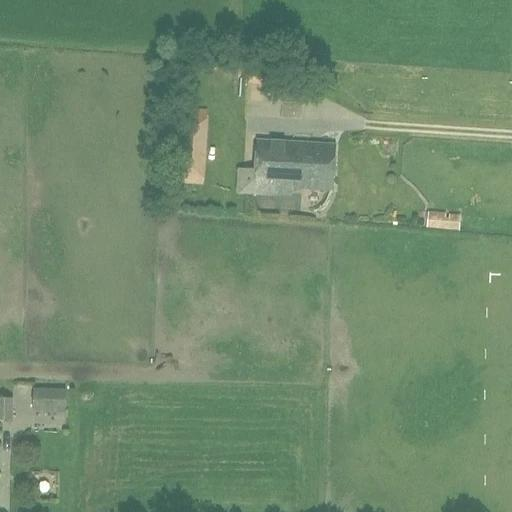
[(179,130),(177,170),(176,184),(202,185),(205,131),(179,130)]
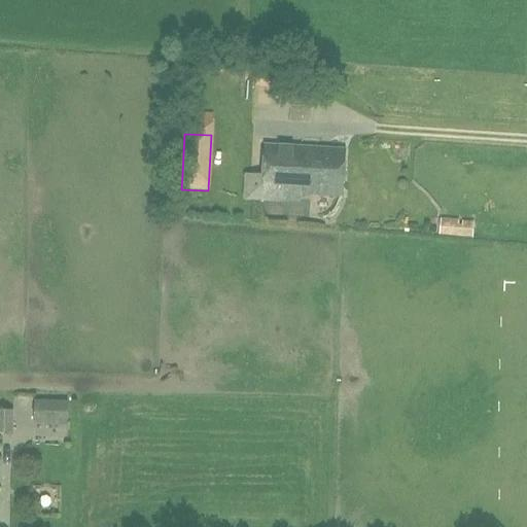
[(265,147),(264,175),(245,174),(244,201),(301,203),(301,197),(343,198),(345,150),(265,147)]
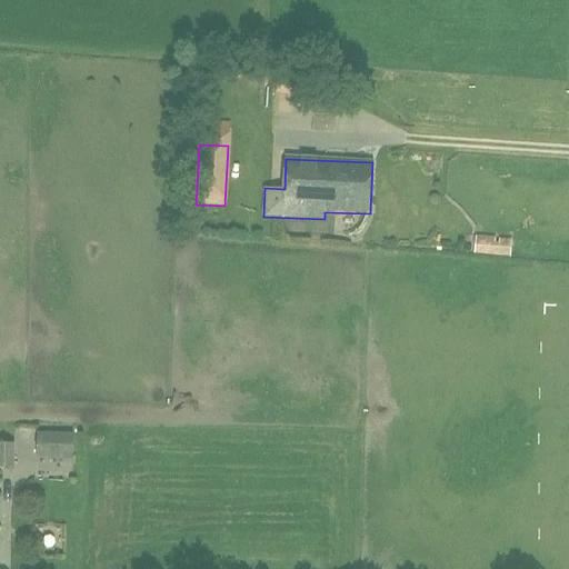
[(473,255),(510,258),(511,240),(499,239),(498,243),(495,242),(495,239),(476,237),(473,255)]
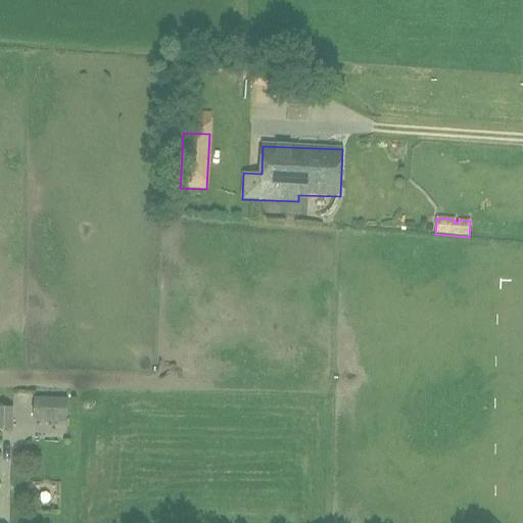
[(67,422),(67,401),(35,400),(35,421),(67,422)]
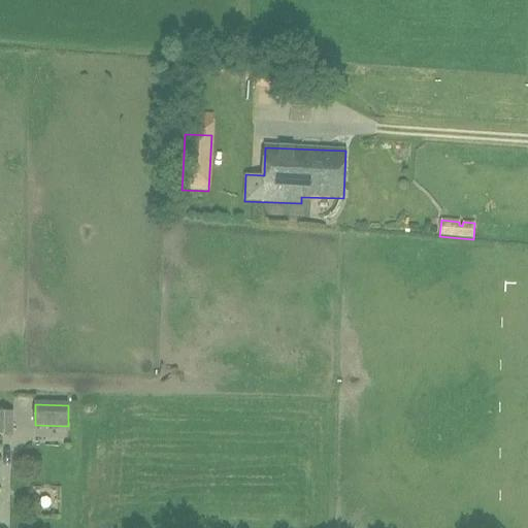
[(0,414),(0,435),(12,436),(12,415),(0,414)]
